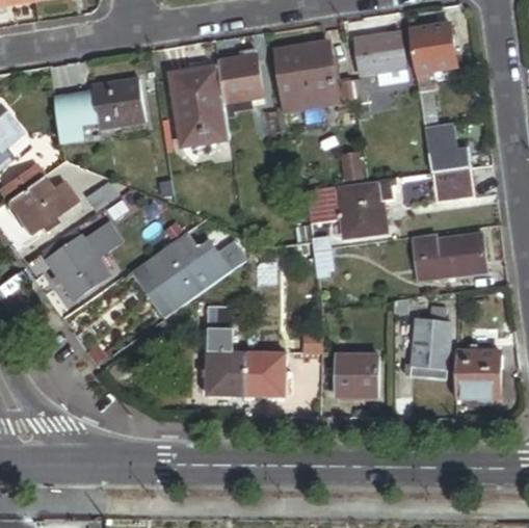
[(0,0),(0,10),(3,10),(1,4),(27,0),(0,0)]
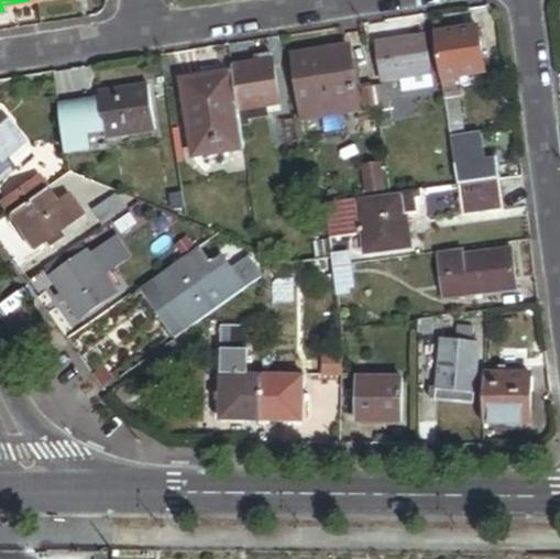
[(476,24),(432,32),(439,75),(483,68),(476,24)]
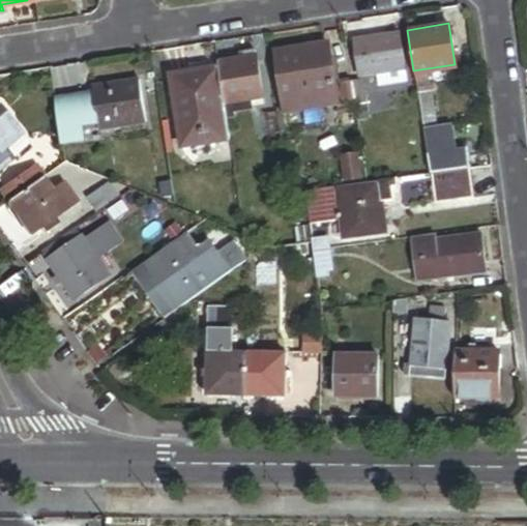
[(398,31),(352,38),(357,72),(374,70),(402,65),(403,65),(398,31)]
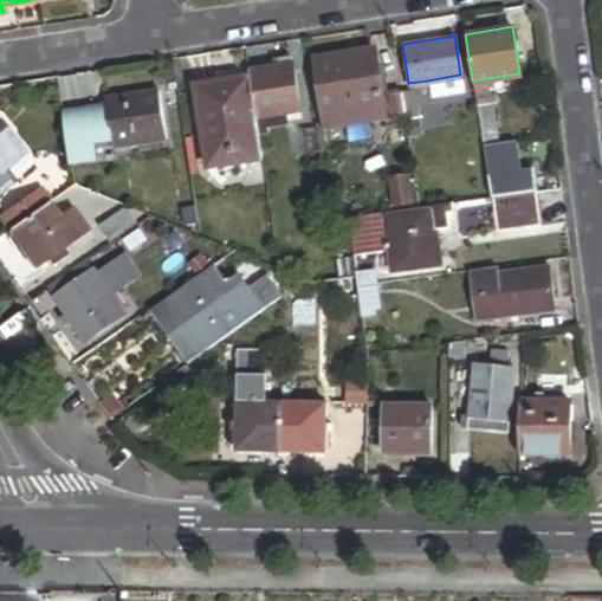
[(376,45),(309,56),(321,130),(383,120),(388,120),(383,94),(376,45)]
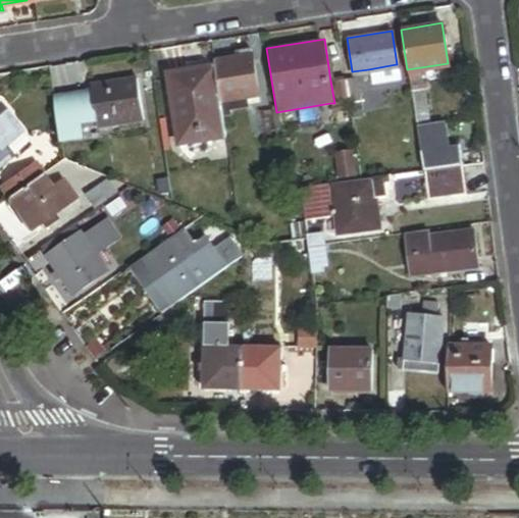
[(257,95),(251,53),(250,53),(249,47),(234,50),(235,55),(212,59),(212,60),(219,101),(257,95)]
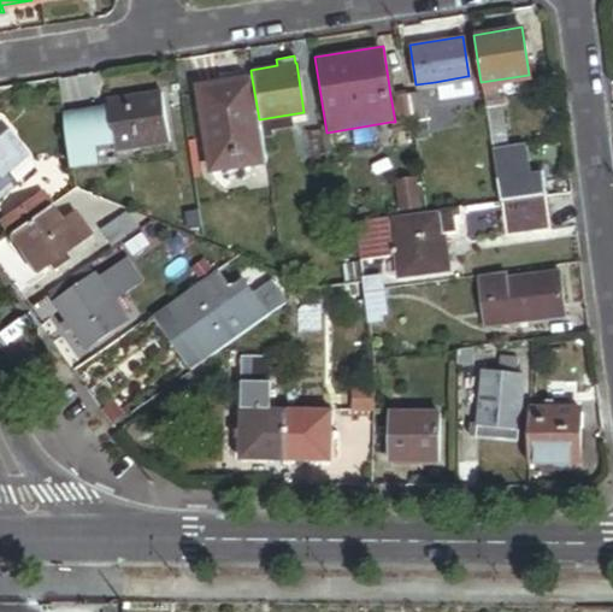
[(264,156),(259,119),(251,71),(198,81),(211,164),(264,156)]
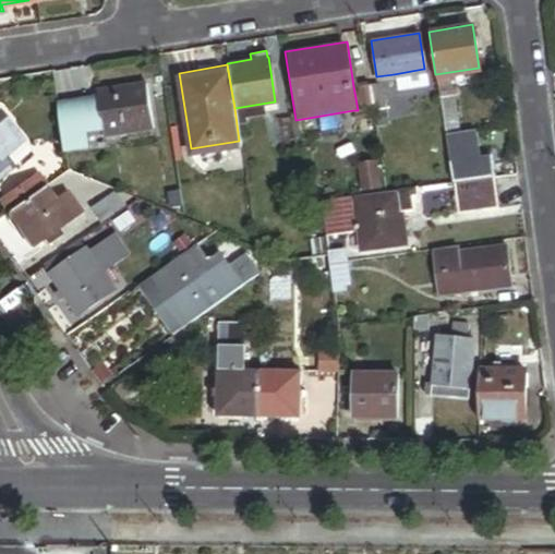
[(423,69),(394,74),(397,89),(425,85),(423,69)]
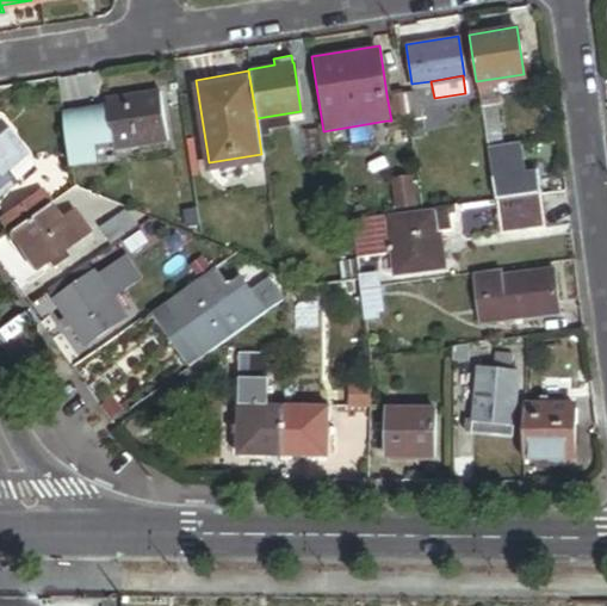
[(416,91),(402,92),(406,118),(420,116),(416,91)]
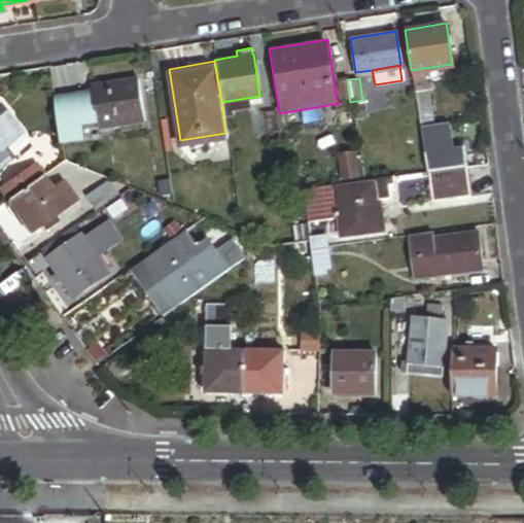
[(142,123),(136,79),(91,85),(92,90),(92,97),(76,100),(75,93),(54,96),(60,136),(81,132),(142,123)]
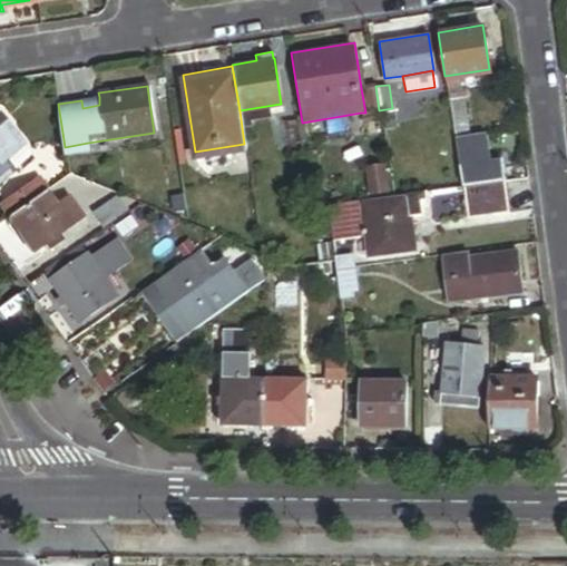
[(375,86),(361,88),(365,113),(361,113),(362,120),(380,117),(379,110),(375,86)]
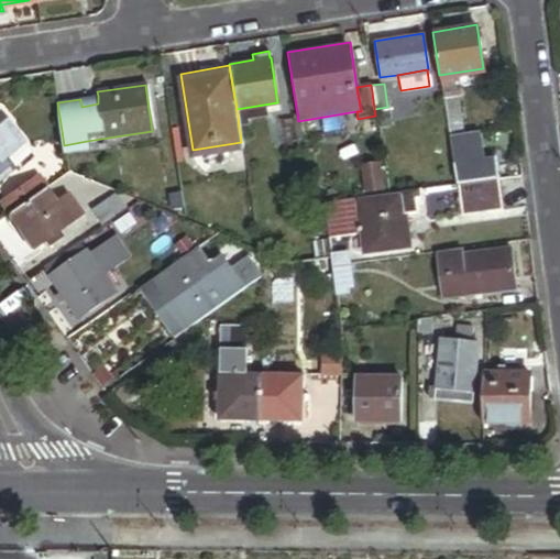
[(453,87),(441,89),(443,103),(456,102),(453,87)]
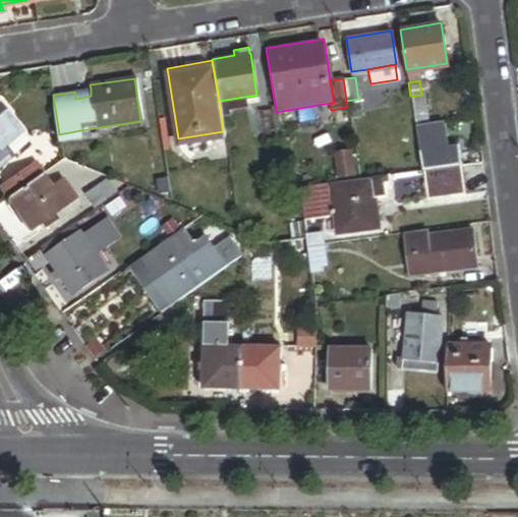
[(91,96),(91,89),(74,92),(75,99),(91,96)]
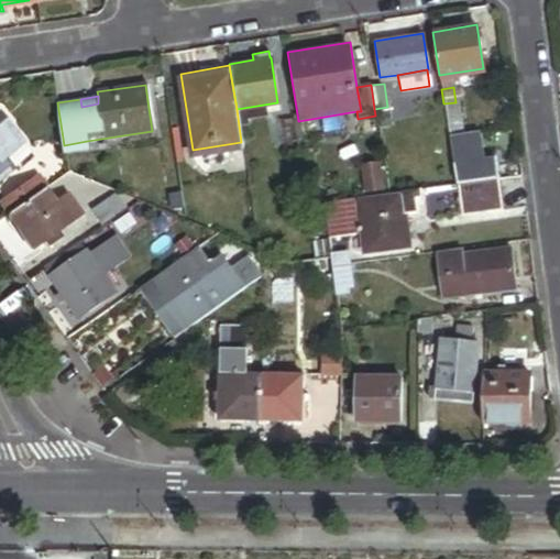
[(443,103),(447,124),(459,123),(456,102),(443,103)]
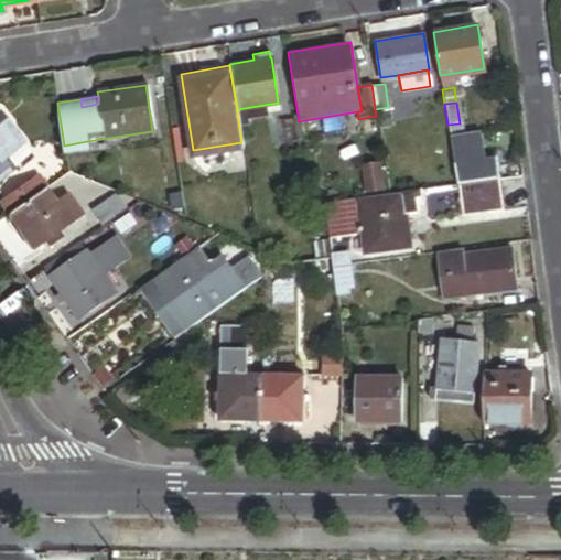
[(292,116),(278,118),(282,147),(297,144),(292,116)]
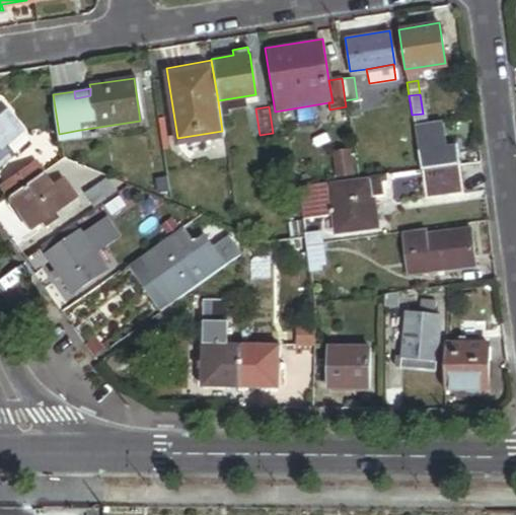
[(420,167),(458,162),(455,139),(446,141),(442,116),(413,121),(420,167)]
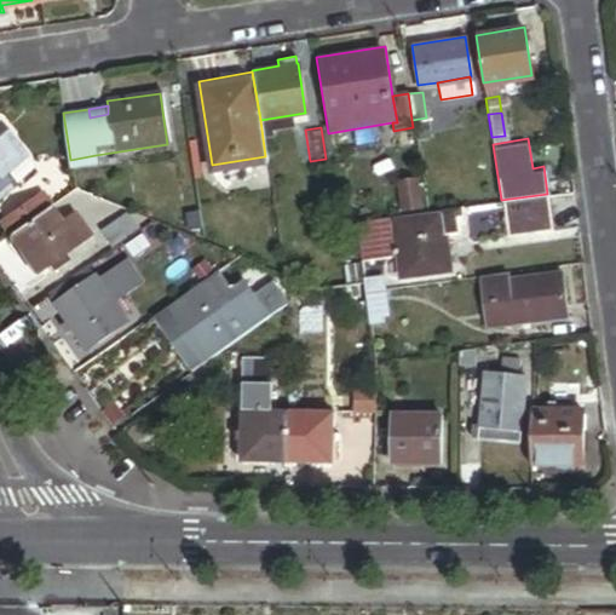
[(0,165),(12,155),(0,141),(0,165)]
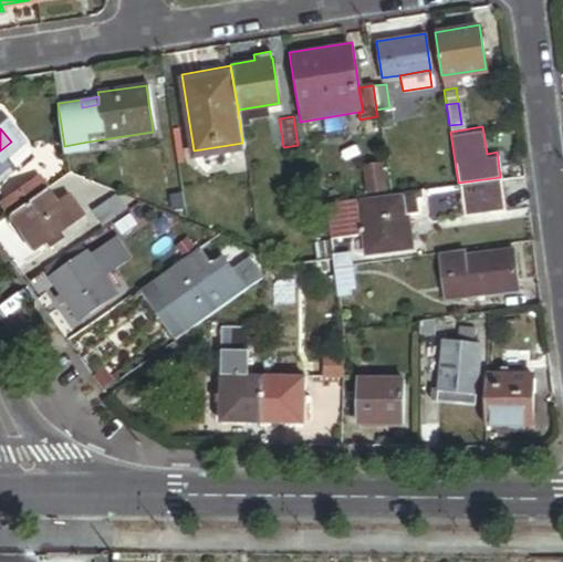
[(90,152),(87,142),(64,146),(65,155),(90,152)]
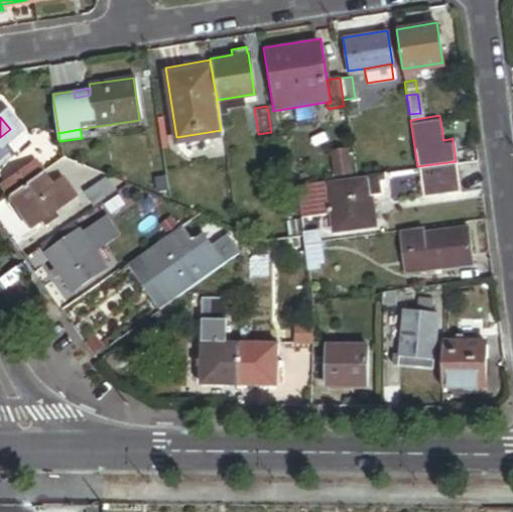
[(353,168),(346,145),(329,151),(335,173),(353,168)]
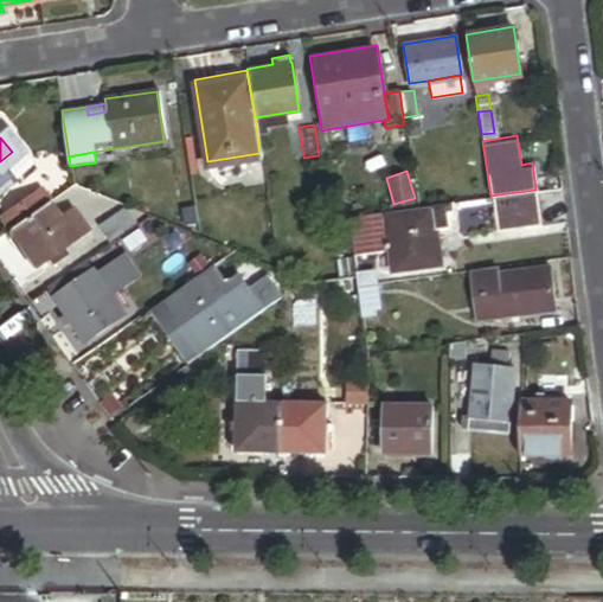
[(0,219),(6,228),(45,200),(37,189),(0,215),(0,219)]
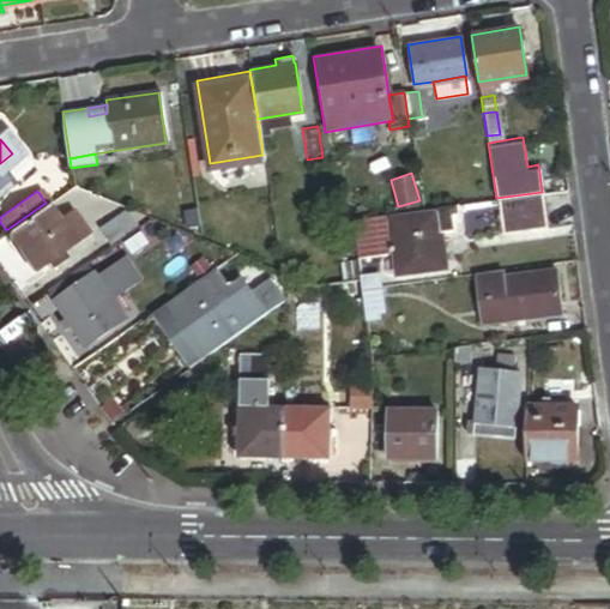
[(548,225),(542,192),(496,198),(501,233),(548,225)]
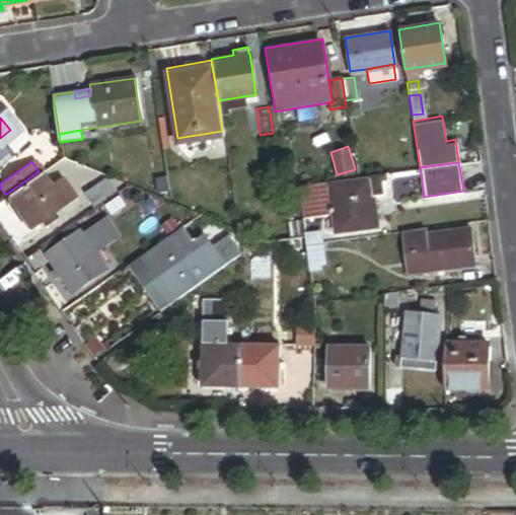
[(39,171),(5,195),(26,227),(41,217),(47,213),(61,203),(52,191),(39,171)]
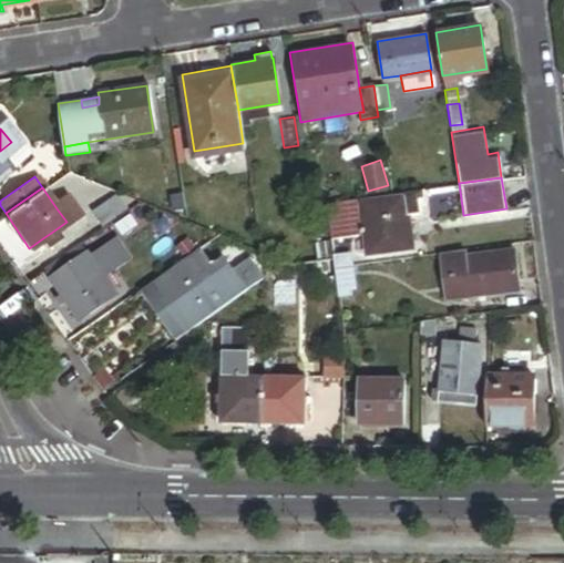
[(418,200),(417,188),(403,191),(403,196),(406,215),(420,213),(418,200)]
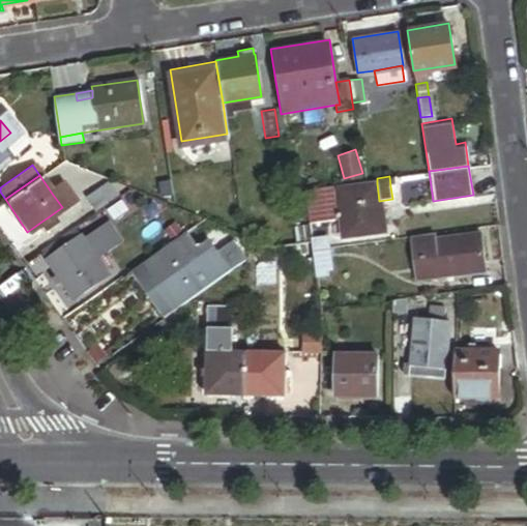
[(109,180),(86,197),(95,210),(118,194),(109,180)]
